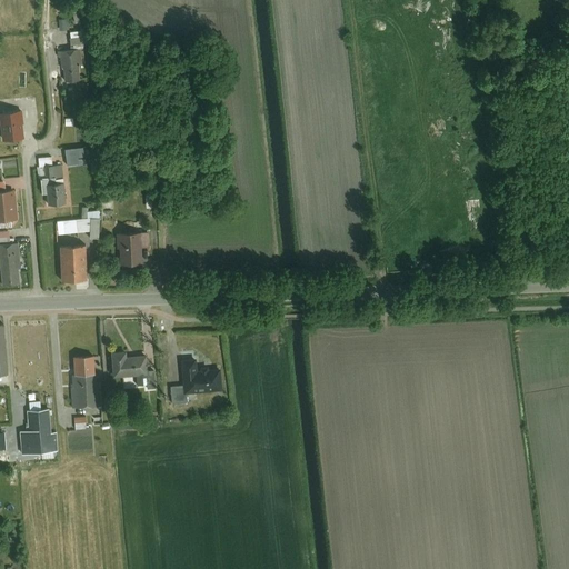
[(69,18),(59,19),(60,29),(69,29),(69,18)]
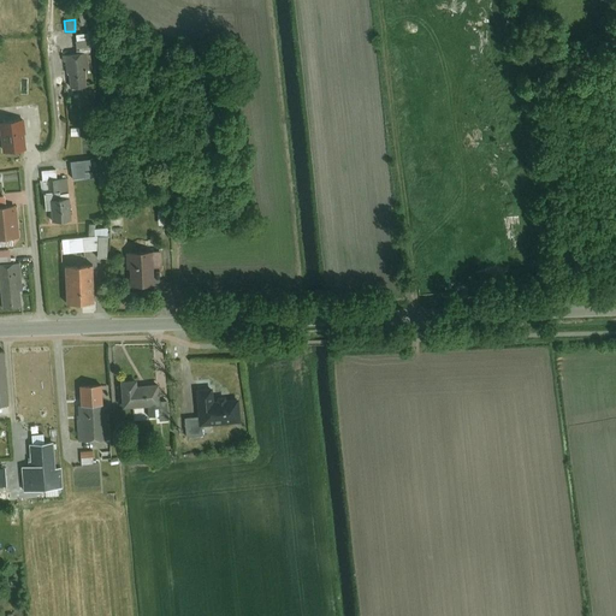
[(89,33),(75,34),(76,48),(90,48),(89,33)]
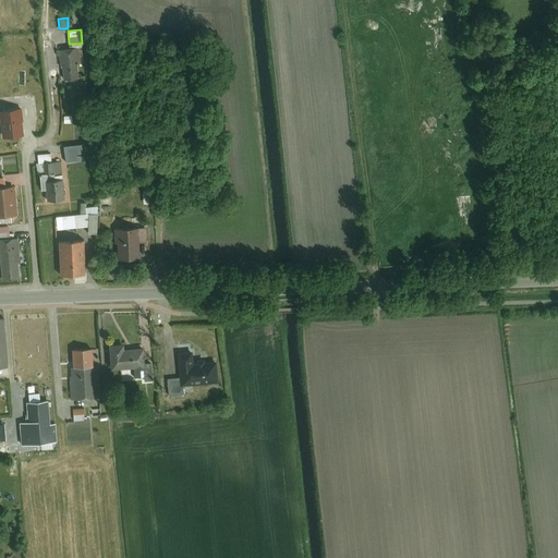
[(80,47),(57,49),(58,62),(61,62),(62,82),(77,81),(75,62),(81,61),(80,47)]
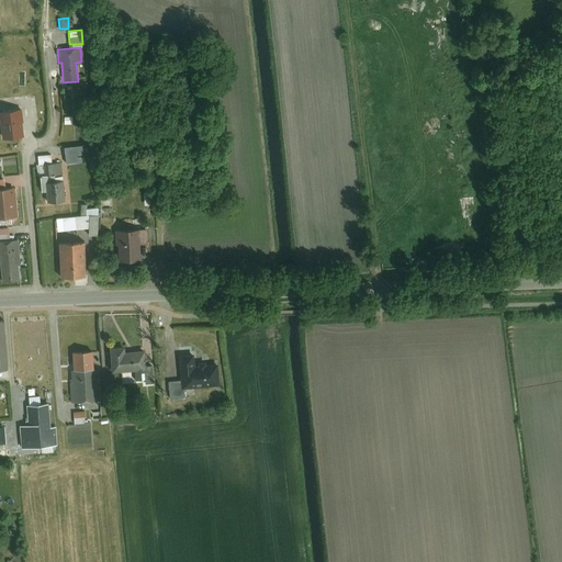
[(20,109),(0,110),(0,136),(22,136),(20,109)]
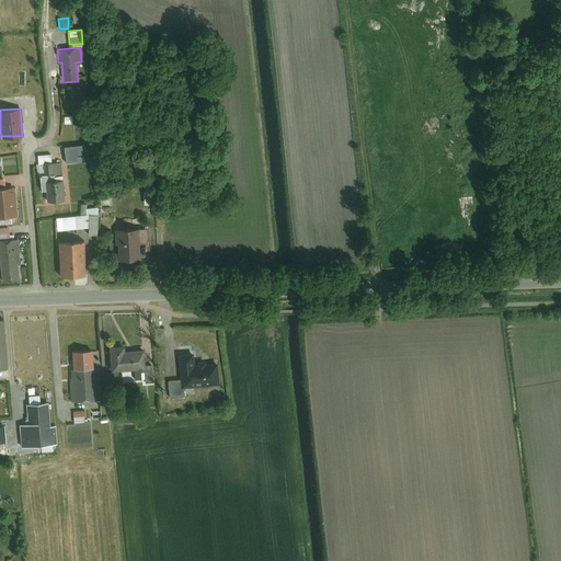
[(82,145),(63,147),(64,161),(84,159),(82,145)]
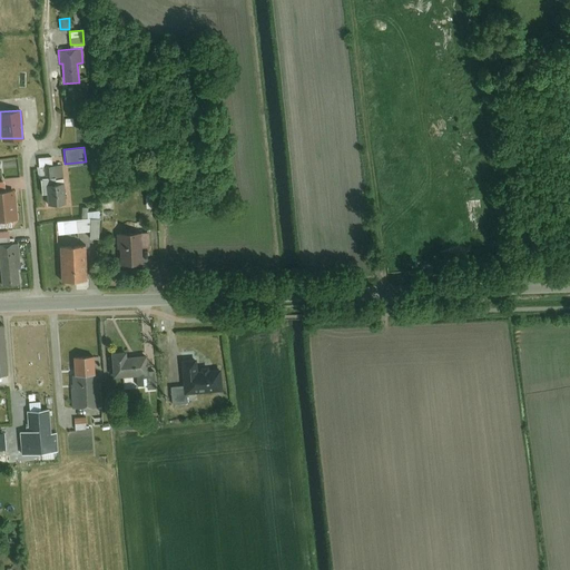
[(52,156),(37,157),(38,167),(43,166),(53,165),(52,156)]
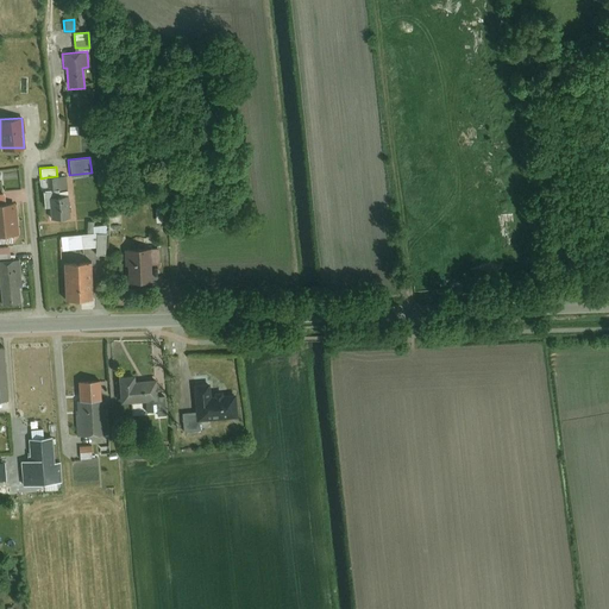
[(67,194),(66,176),(57,176),(46,177),(46,188),(48,196),(67,194)]
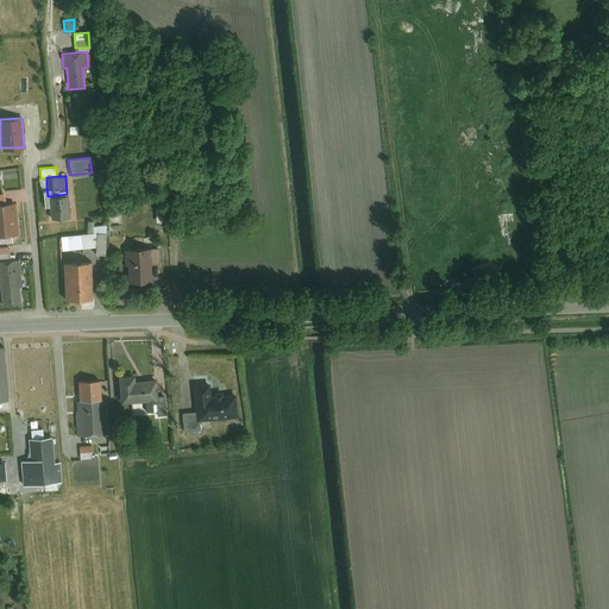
[(67,194),(48,196),(49,205),(50,219),(70,217),(68,194),(67,194)]
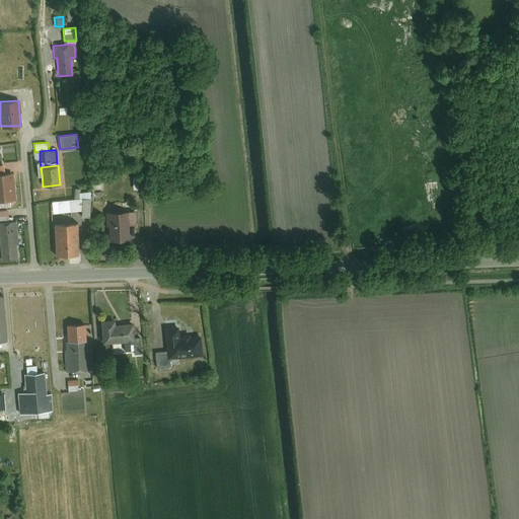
[(3,173),(0,173),(0,200),(16,199),(13,172),(3,173)]
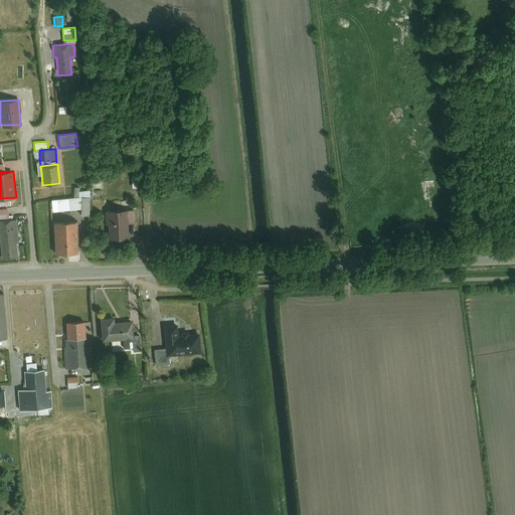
[(73,187),(74,197),(79,196),(80,208),(80,214),(89,214),(89,187),(73,187)]
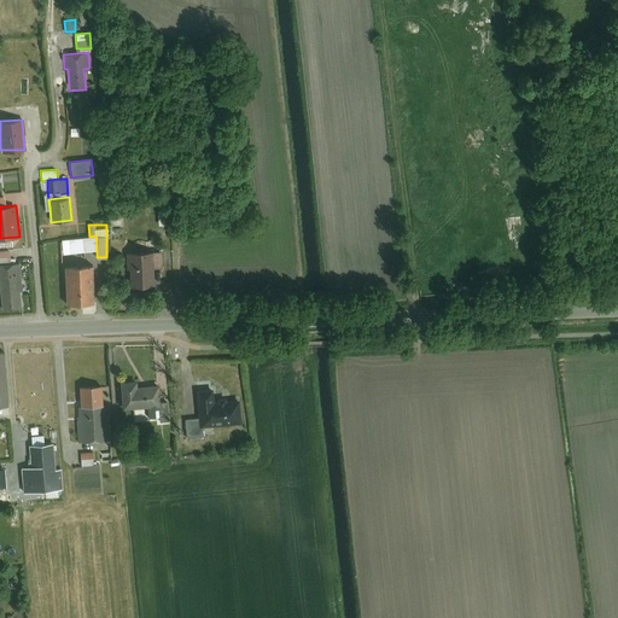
[(89,237),(66,239),(68,254),(97,250),(95,235),(89,237)]
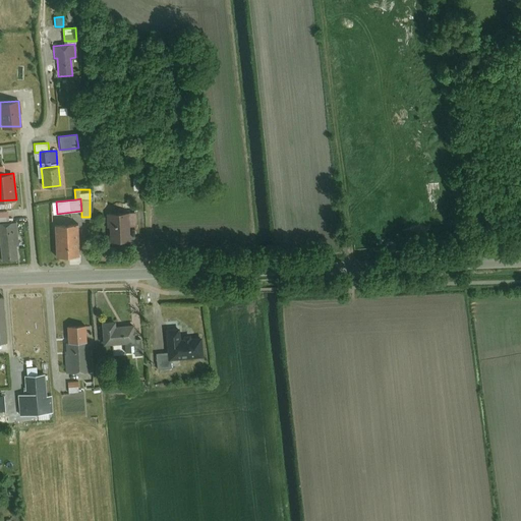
[(9,211),(0,211),(0,222),(10,222),(9,211)]
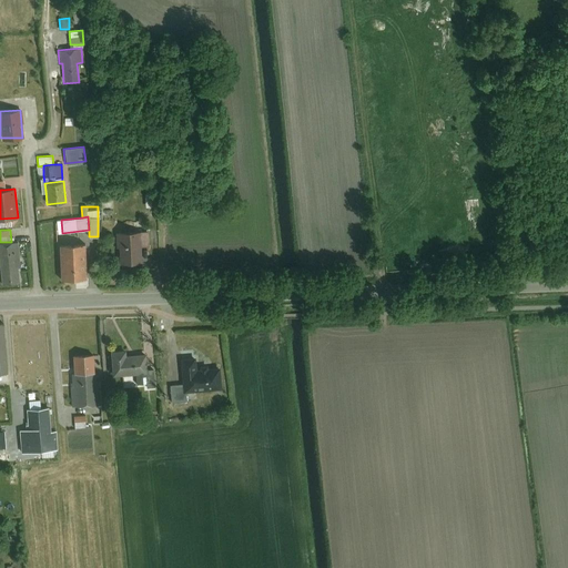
[(144,230),(117,231),(118,262),(139,261),(139,245),(145,244),(144,230)]
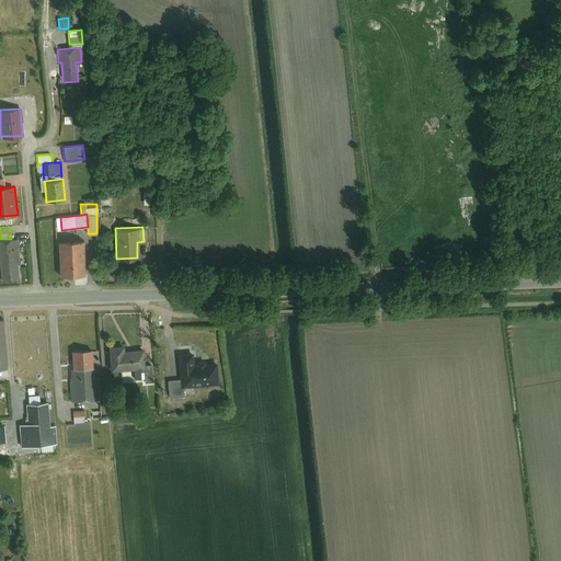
[(0,239),(0,260),(2,279),(21,277),(20,263),(22,263),(20,238),(11,239),(0,239)]
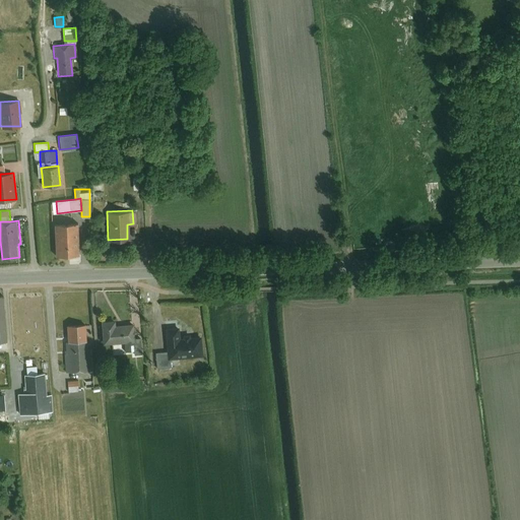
[(79,254),(78,222),(54,223),(55,255),(79,254)]
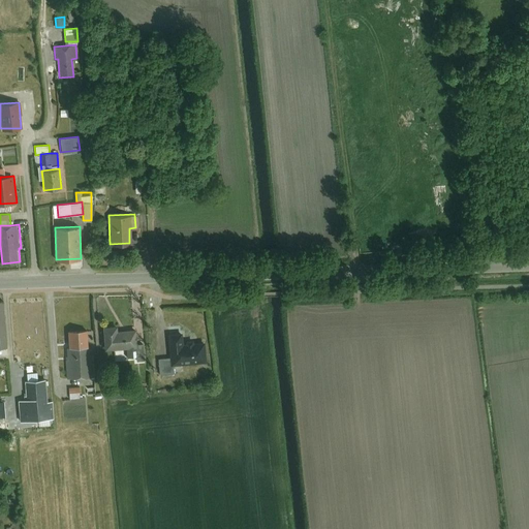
[(116,325),(101,327),(102,348),(131,346),(130,330),(116,331),(116,325)]
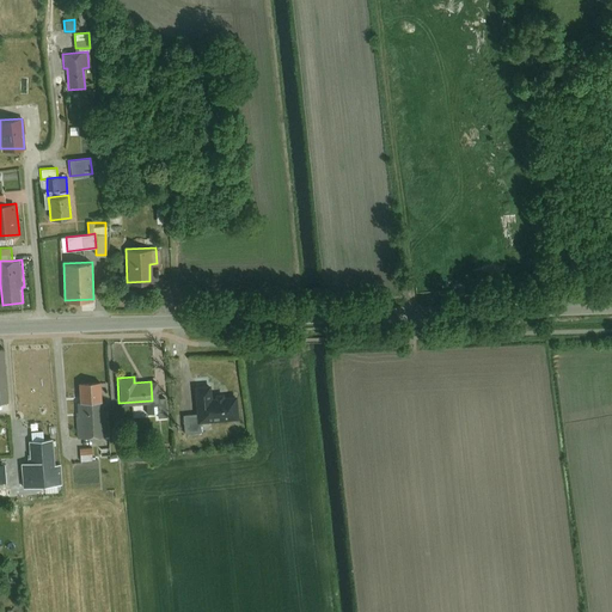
[(83,403),(77,403),(79,436),(109,434),(109,416),(103,416),(102,383),(81,384),(83,403)]
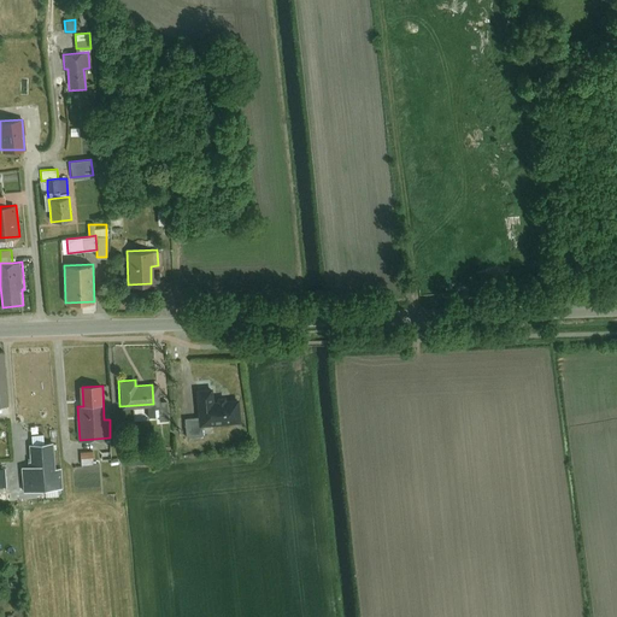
[(201,416),(201,425),(241,422),(239,398),(213,400),(212,389),(199,391),(201,416)]
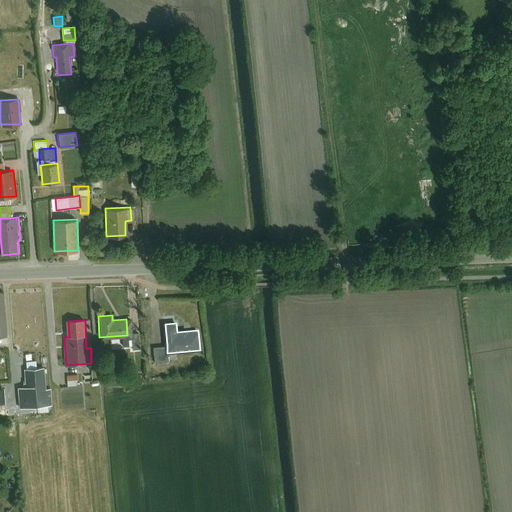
[(153,346),(155,360),(168,359),(167,353),(167,345),(153,346)]
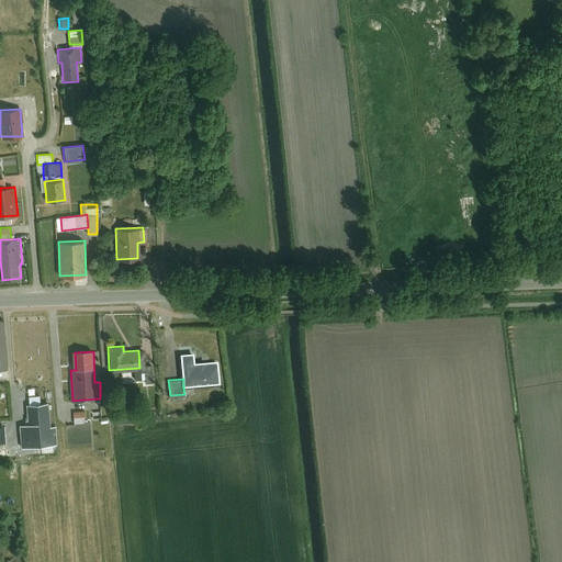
[(49,403),(26,404),(27,424),(20,424),(21,445),(56,442),(56,426),(52,426),(49,403)]
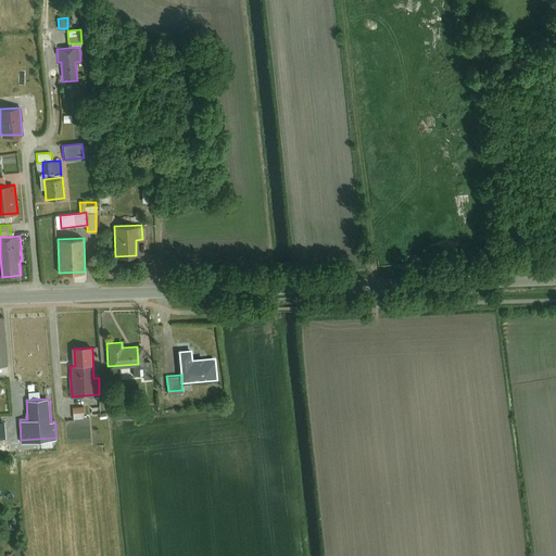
[(73,417),(84,417),(83,406),(72,406),(73,417)]
